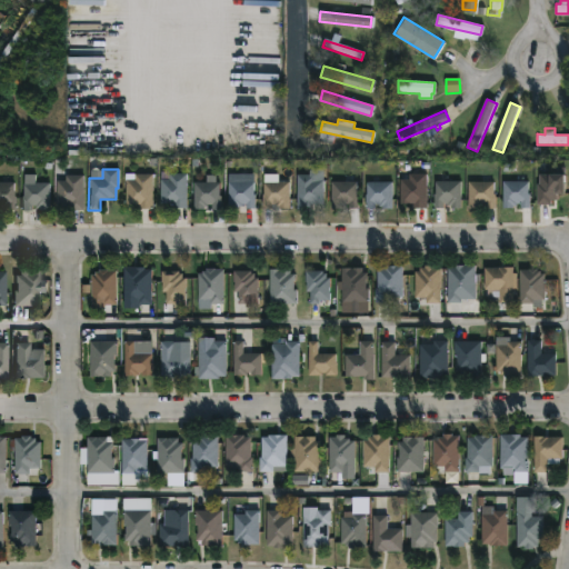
[(152,173),(151,208),(138,208),(138,203),(126,202),(127,173),(152,173)]
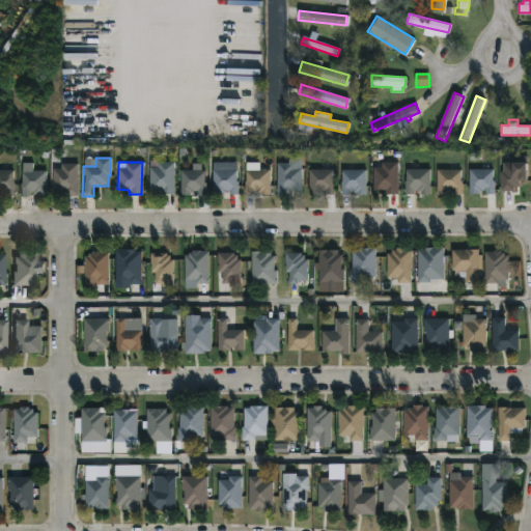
[(173,162),(173,194),(161,193),(161,190),(149,190),(150,162),(173,162)]
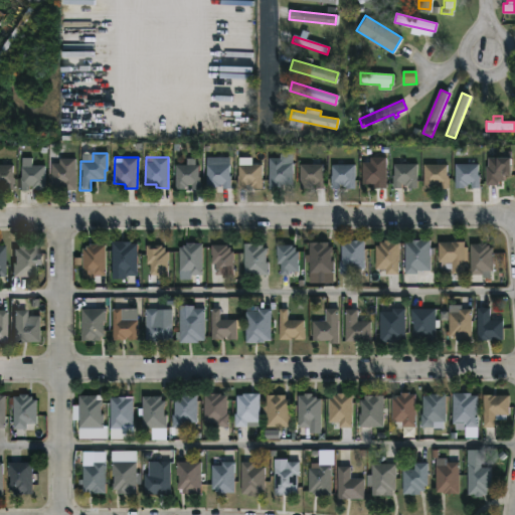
[(386,157),(385,188),(374,188),(374,184),(362,184),(363,162),(370,162),(370,157),(386,157)]
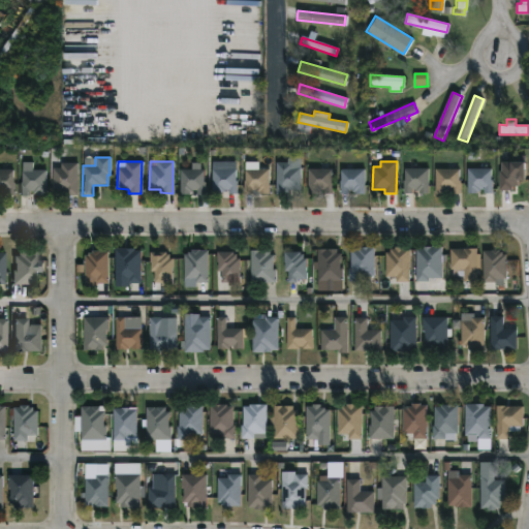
[(501,190),(499,190),(500,172),(502,172),(502,162),(524,161),(524,179),(518,179),(518,185),(511,185),(511,190),(501,190)]
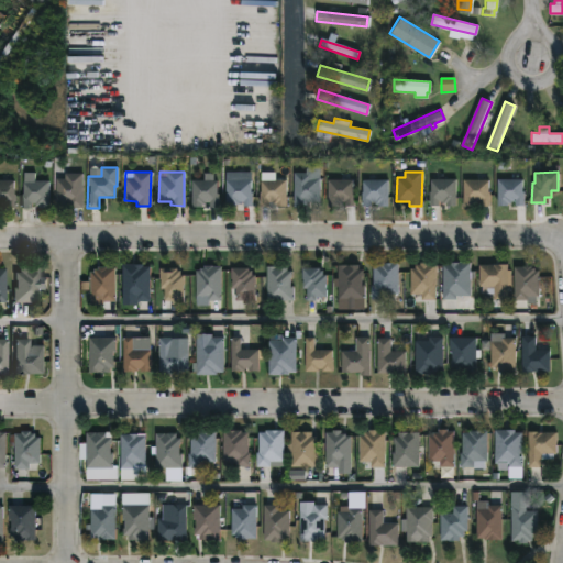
[(83,173),(81,208),(69,208),(69,203),(56,203),(56,178),(65,178),(65,173),(83,173)]
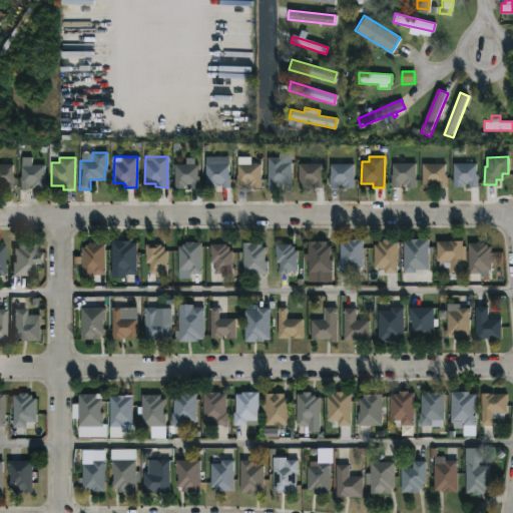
[(284,157),(284,161),(292,162),(291,184),(282,183),(282,188),(268,187),(268,157),(284,157)]
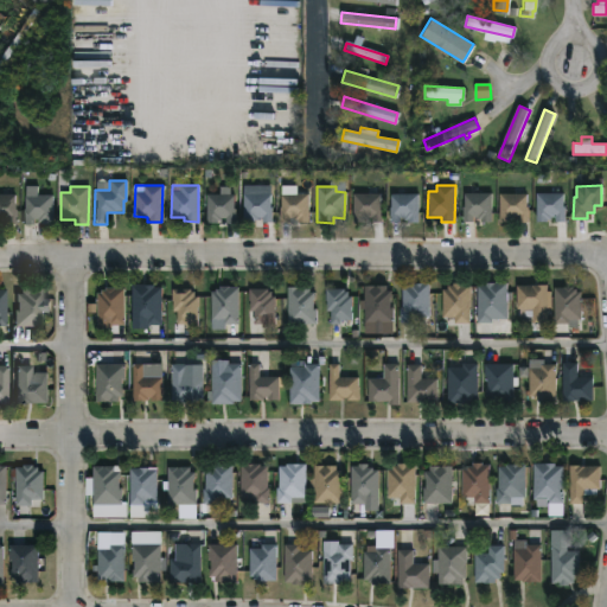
[(270,195),(269,208),(272,208),(272,222),(262,222),(262,217),(257,217),(257,221),(254,221),(254,223),(243,223),(243,193),(270,195)]
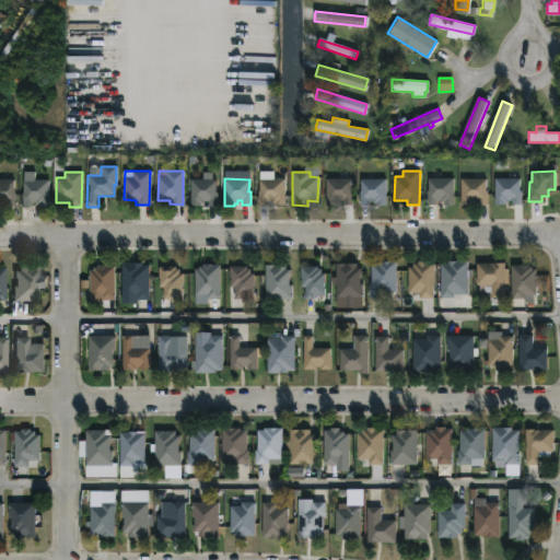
[(273,205),(273,207),(269,207),(269,205),(258,205),(258,178),(284,178),(284,205),(273,205)]
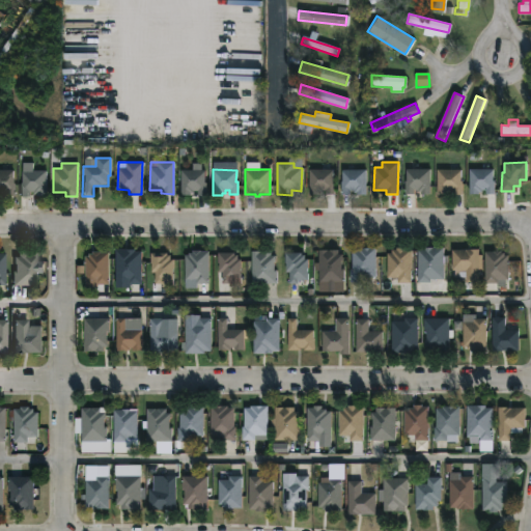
[(333,170),(334,194),(333,195),(326,194),(326,190),(318,192),(318,194),(309,194),(309,169),(333,170)]
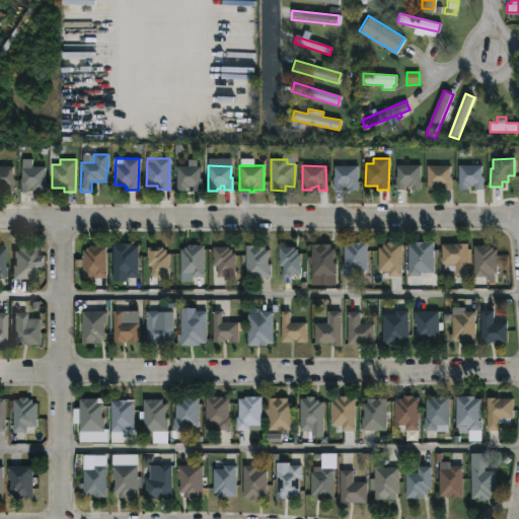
[(358,166),(358,190),(349,190),(349,189),(345,189),(345,187),(342,186),(342,191),(334,190),(334,165),(358,166)]
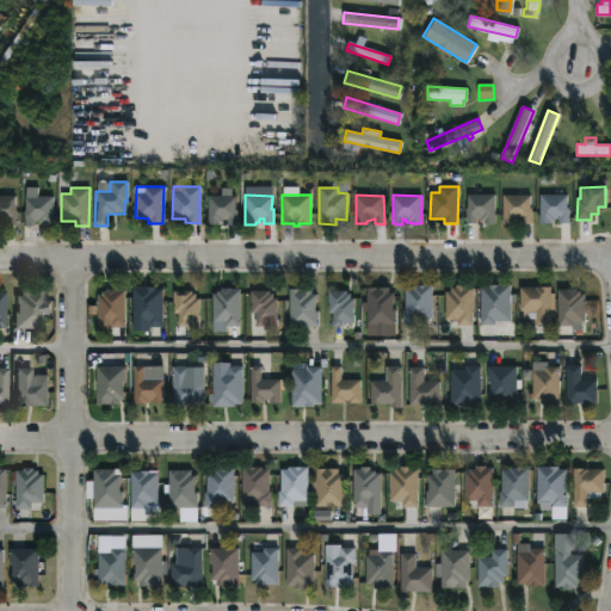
[(495,195),(495,223),(483,223),(483,221),(481,221),(481,218),(476,218),(476,223),(466,223),(468,195),(495,195)]
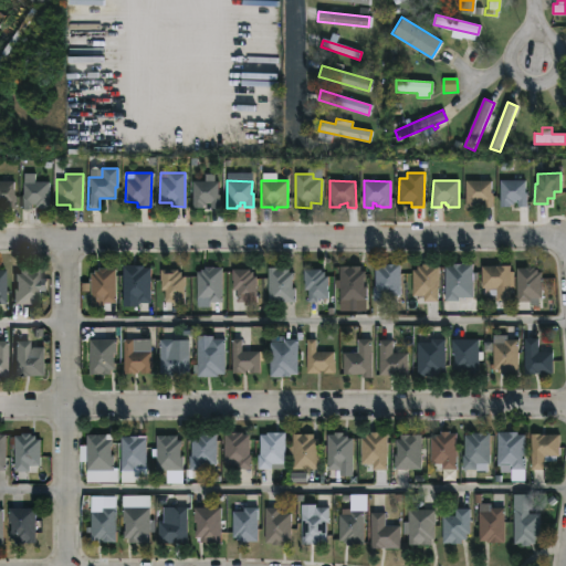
[(491,181),(493,207),(485,207),(485,209),(481,209),(481,203),(479,203),(479,206),(477,207),(465,207),(467,180),(491,181)]
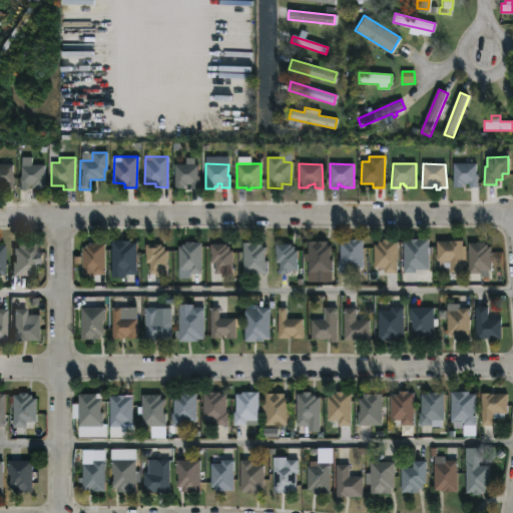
[(476,163),(478,187),(470,187),(470,183),(466,183),(466,185),(463,185),(463,187),(454,187),(454,163),(476,163)]
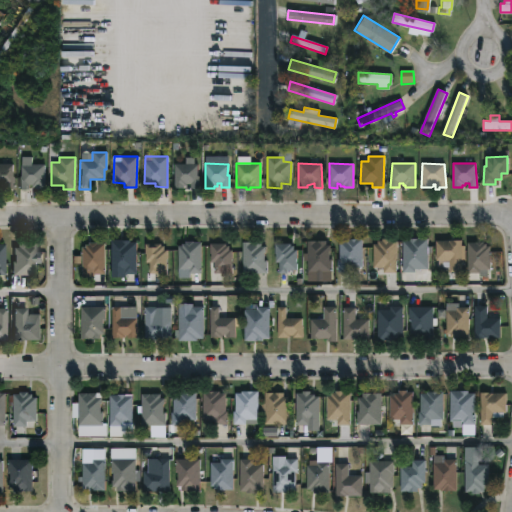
[(0,164),(11,164),(11,175),(13,175),(13,189),(4,189),(4,184),(2,184),(2,187),(0,187),(0,164)]
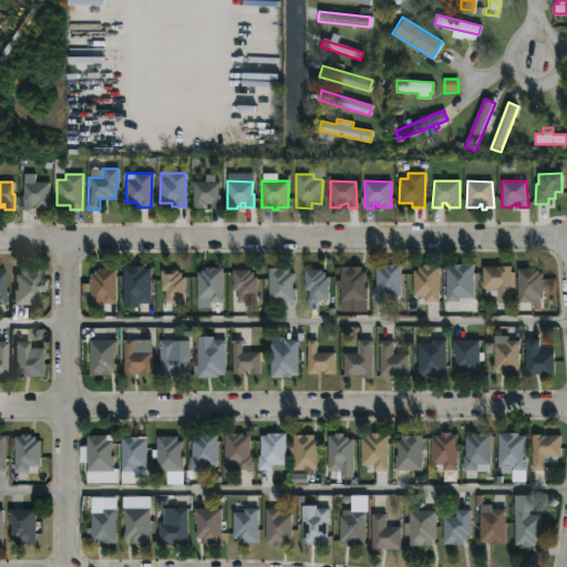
[(24,209),(22,209),(22,182),(48,183),(48,209),(24,209)]
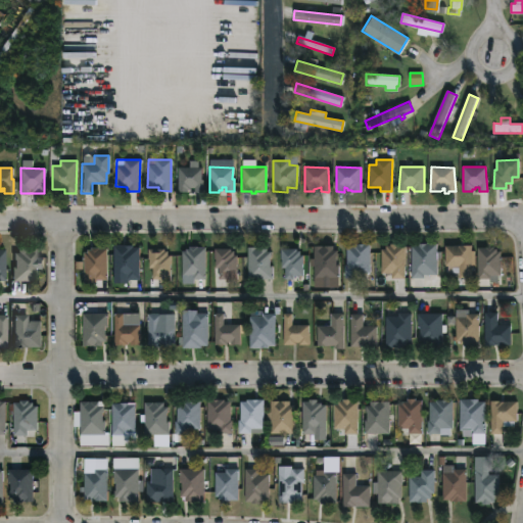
[(201,168),(202,192),(193,192),(193,188),(190,188),(190,192),(178,192),(178,168),(201,168)]
